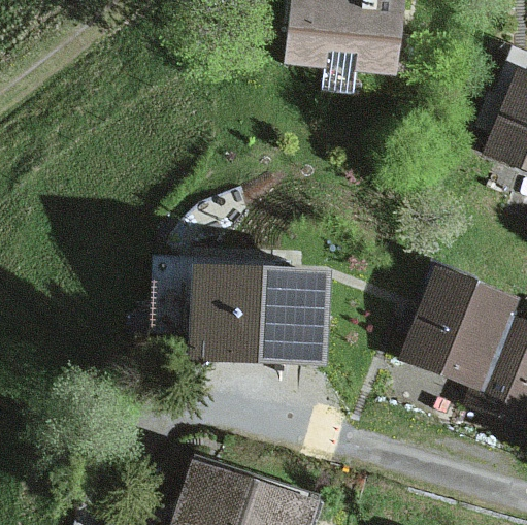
[(291,0),(285,62),(323,66),(321,91),(355,94),(358,69),(398,73),(405,0),(291,0)]
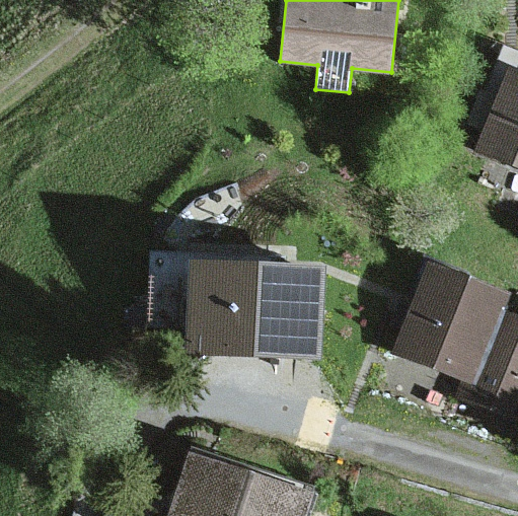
[(517,69),(507,65),(472,151),(517,169),(517,69)]
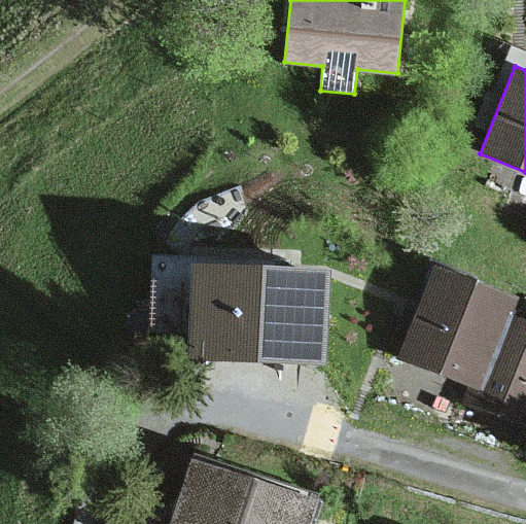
[(520,298),(433,264),(397,357),(468,386),(483,391),(513,315),(520,298)]
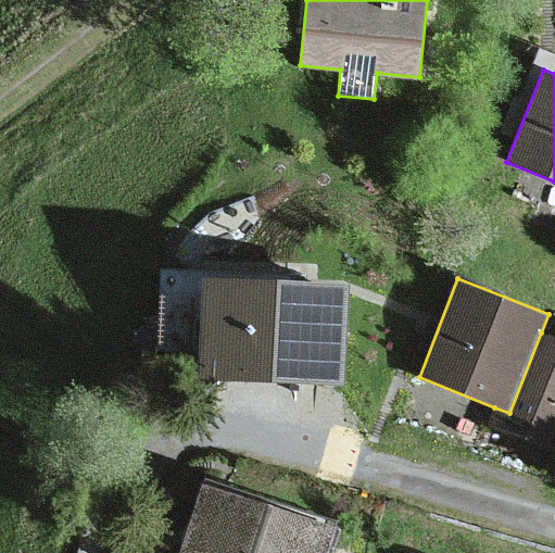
[(201,279),(197,382),(344,386),(349,286),(201,279)]
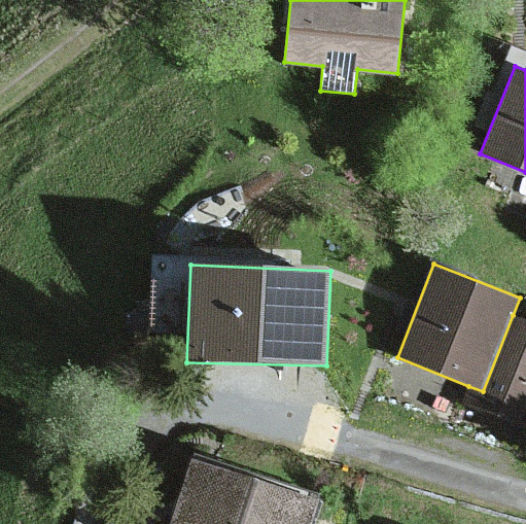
[(525,320),(513,315),(483,391),(468,386),(461,405),(525,429),(525,320)]
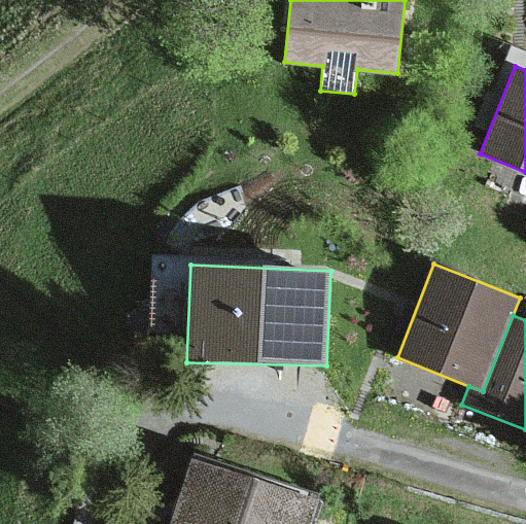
[(312,523),(320,500),(190,458),(169,523),(312,523)]
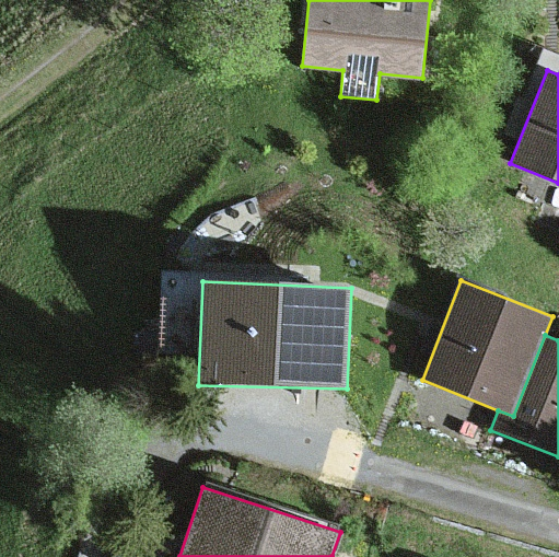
All buildings are outlined.
